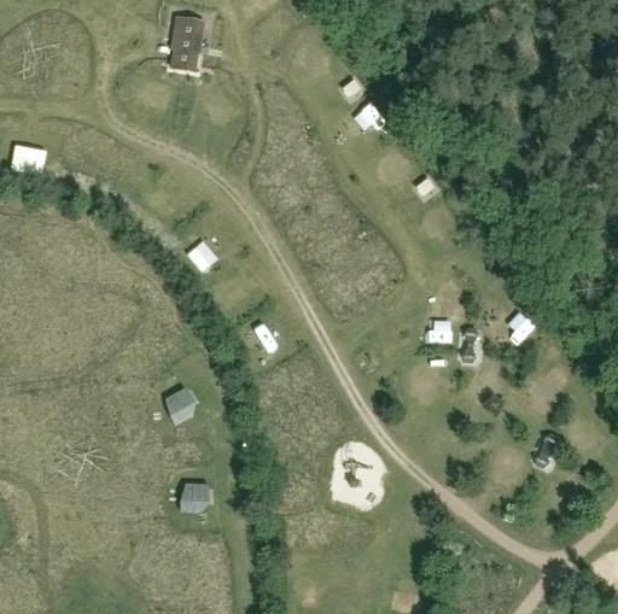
[(203,23),(179,19),(172,69),(196,72),(203,23)]
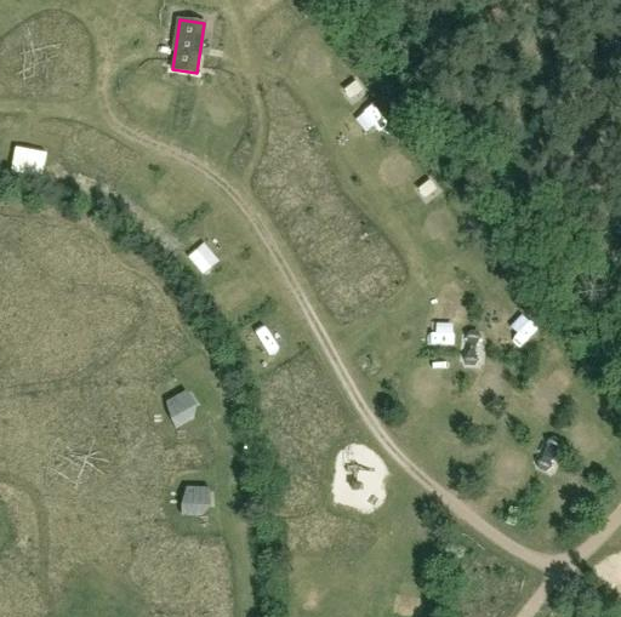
[(363,85),(357,78),(347,85),(353,93),(363,85)]
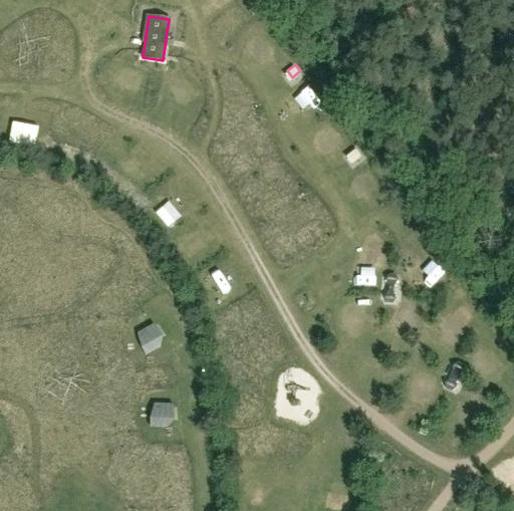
[(360,155),(355,149),(346,155),(351,162),(360,155)]
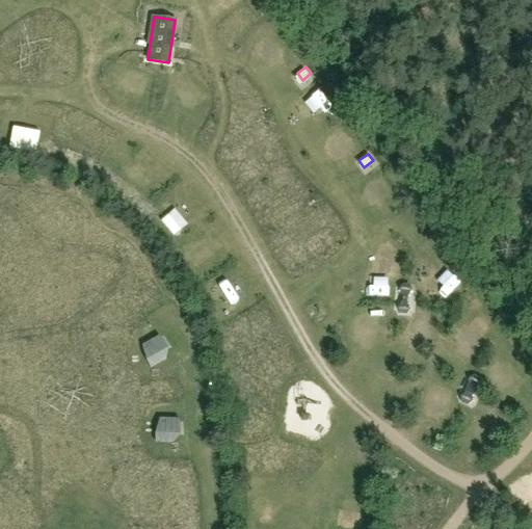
[(411,288),(409,284),(403,283),(400,287),(403,295),(402,300),(403,300),(398,307),(400,312),(406,312),(409,308),(406,300),(407,300),(407,295),(411,288)]
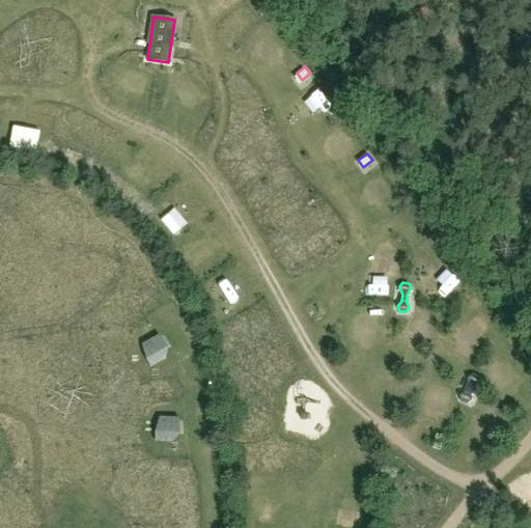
[(145,357),(150,364),(166,356),(167,344),(159,333),(142,341),(145,357)]
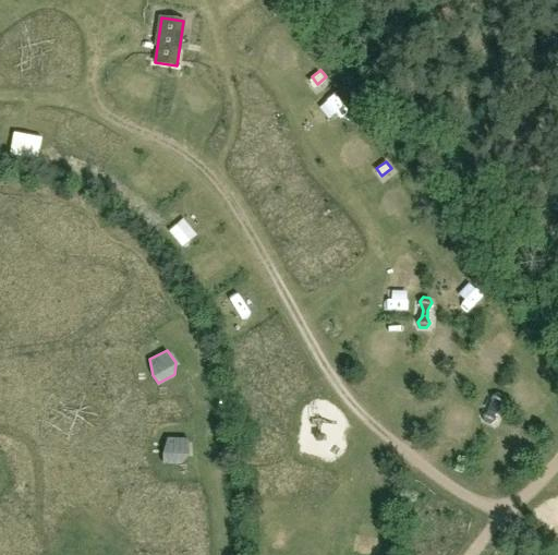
[(495,411),(497,406),(496,406),(504,401),(502,395),(497,393),(493,396),(494,405),(493,403),(490,410),(484,414),(484,420),(490,423),(495,420),(494,411),(495,411)]
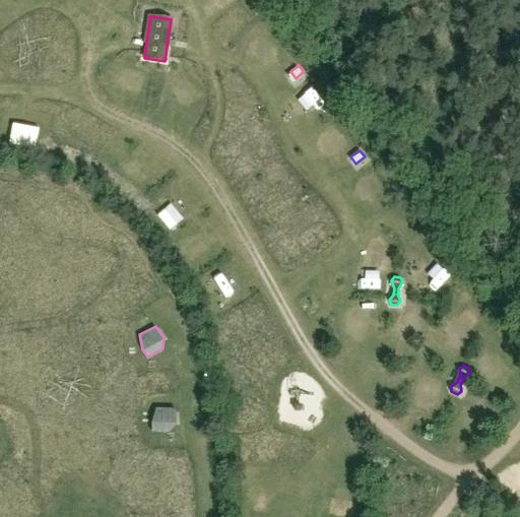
[(151,421),(151,430),(169,430),(176,423),(175,406),(156,406),(151,421)]
